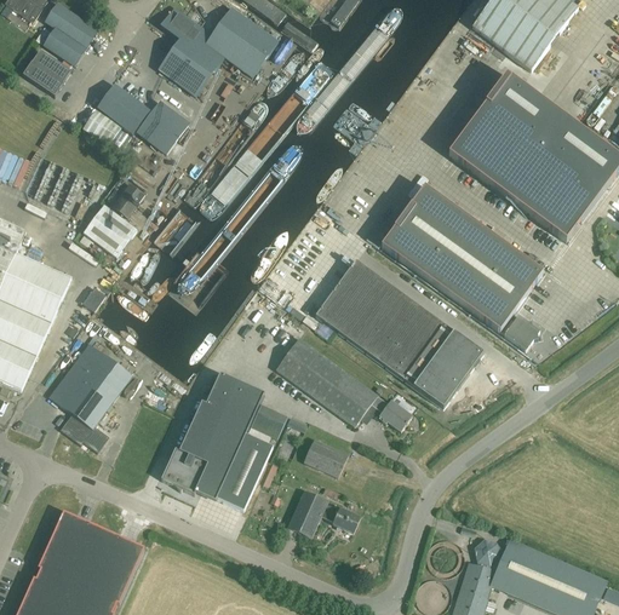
[(0,19),(5,23),(3,27),(13,35),(26,19),(0,0),(0,19)]
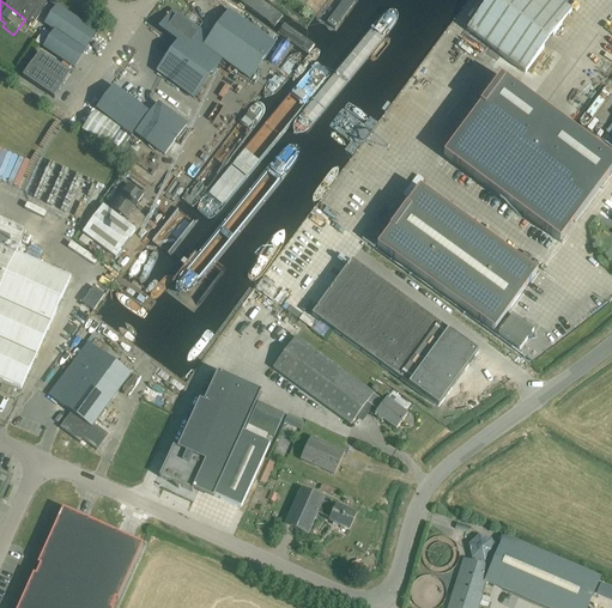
[(6,0),(4,1),(10,6),(23,16),(31,20),(46,0),(6,0)]
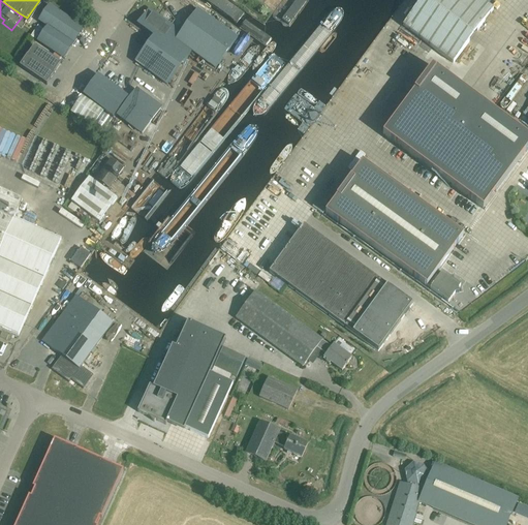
[(492,6),(484,0),(417,0),(401,22),(452,60),(492,6)]
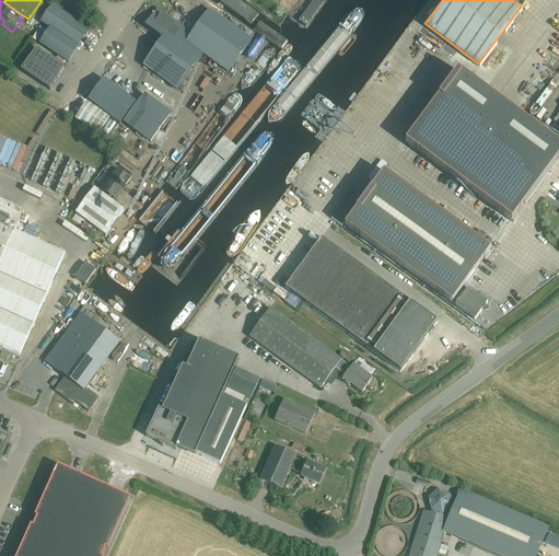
[(66,57),(86,26),(50,2),(39,18),(49,24),(38,39),(66,57)]
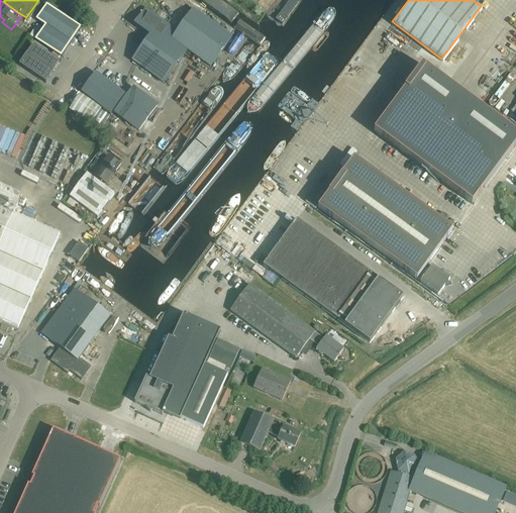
[(162,80),(186,47),(209,64),(231,34),(192,6),(170,35),(163,29),(168,22),(144,5),(133,21),(148,32),(130,57),(162,80)]
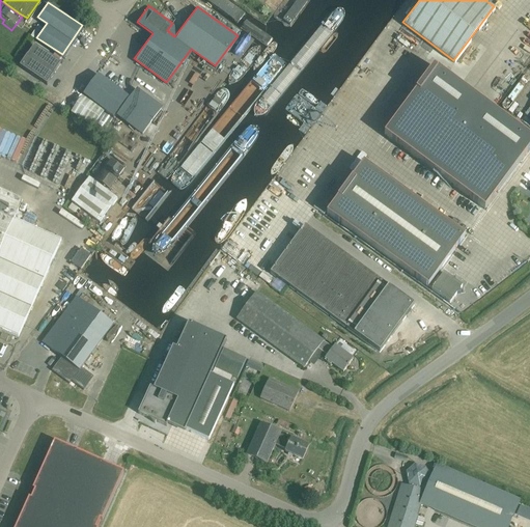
[(263,17),(266,14),(256,7),(253,10),(263,17)]
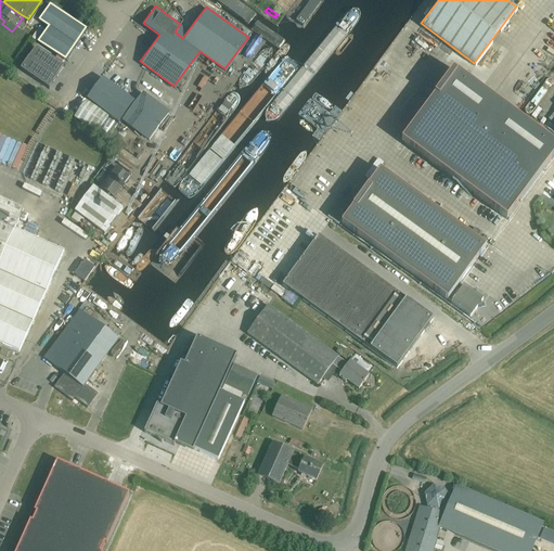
[(39,23),(31,35),(36,38),(43,26),(39,23)]
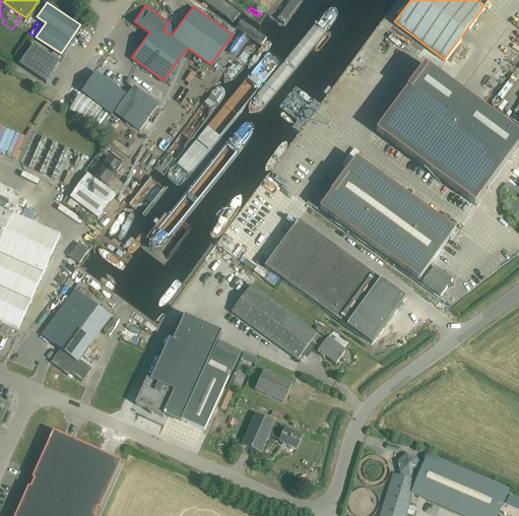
[(59,60),(31,42),(18,62),(45,80),(59,60)]
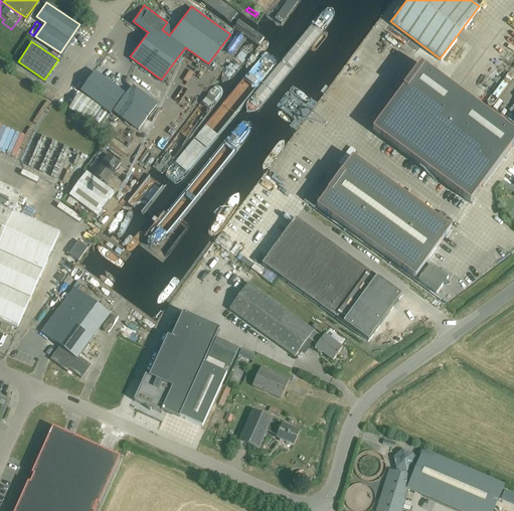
[(0,60),(9,68),(14,62),(4,53),(0,57),(0,60)]
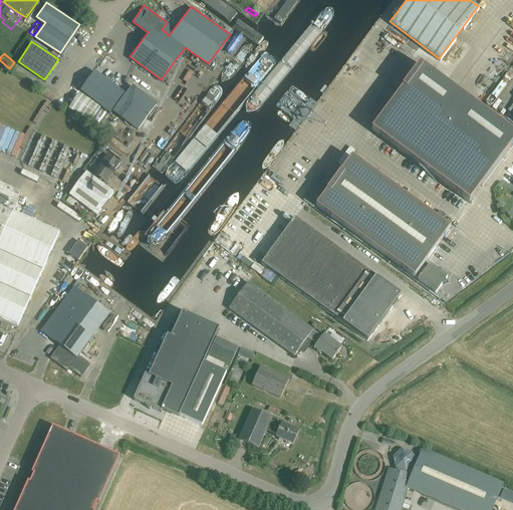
[(468,199),(512,138),(512,131),(420,62),(371,126),(468,199)]
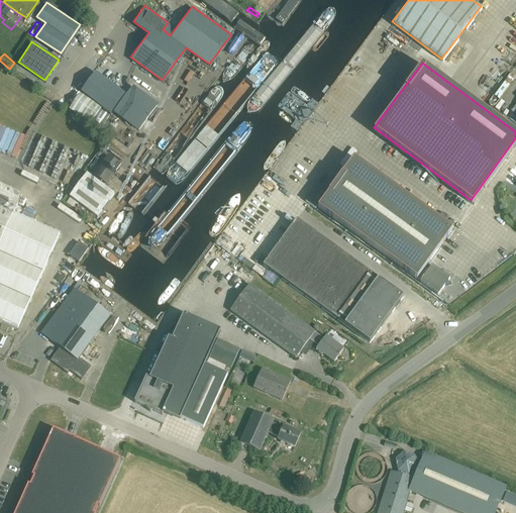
[(94,71),(80,90),(109,111),(124,92),(94,71)]
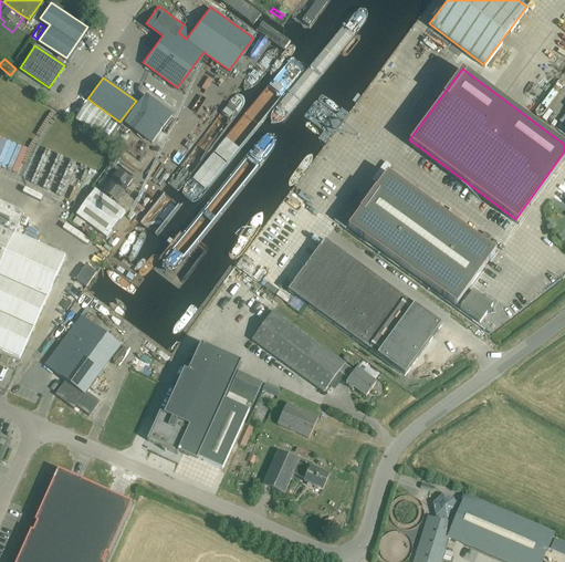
[(121,121),(131,127),(132,126),(139,132),(138,134),(147,141),(167,114),(140,94),(121,121)]
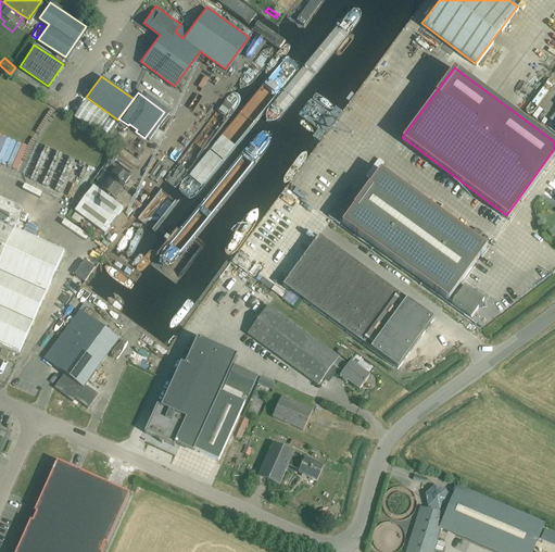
[(73,115),(96,130),(99,126),(109,133),(116,123),(105,115),(108,114),(85,98),(73,115)]
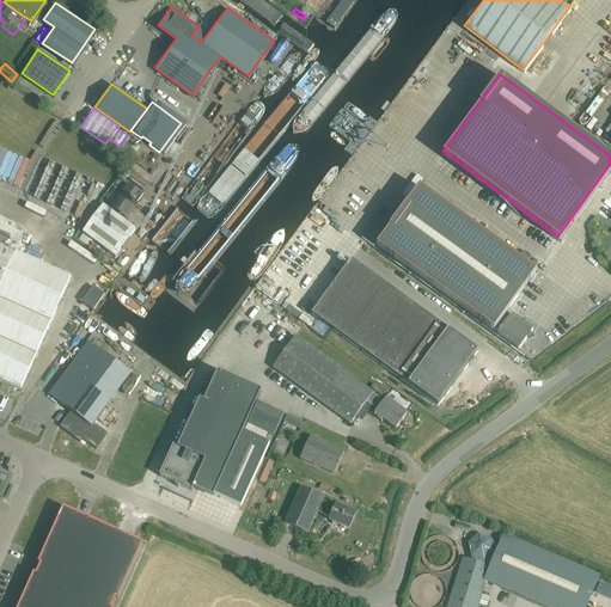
[(18,157),(0,148),(0,177),(16,184),(22,167),(16,165),(18,157)]
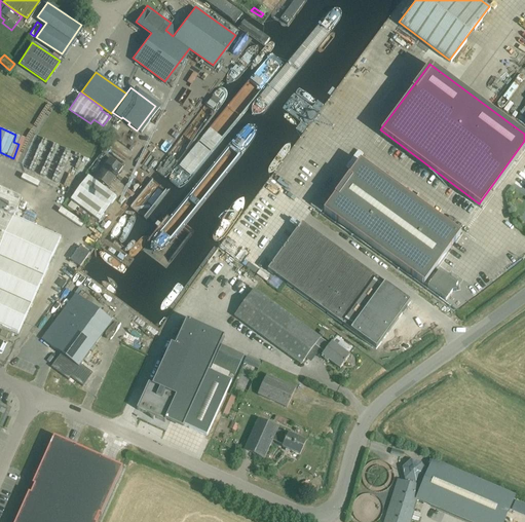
[(108,155),(94,175),(107,184),(121,164),(108,155)]
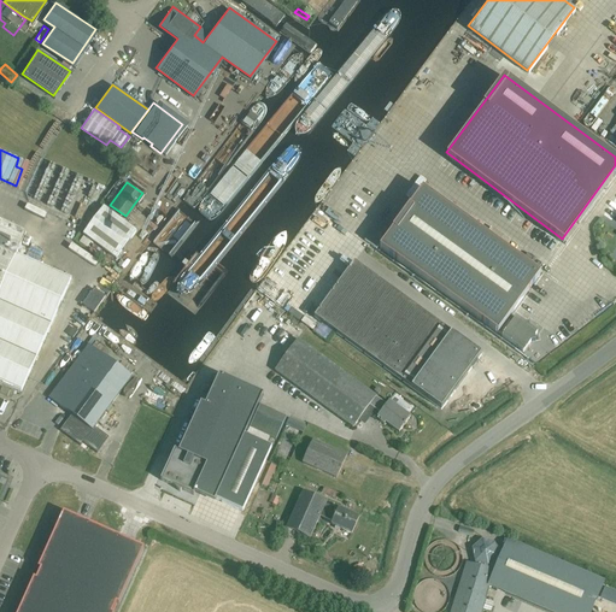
[(500,333),(522,348),(529,337),(534,336),(534,331),(535,329),(528,323),(527,319),(523,319),(515,313),(510,319),(506,316),(539,270),(421,186),(379,245),(496,329),(497,329),(502,331),(500,333)]
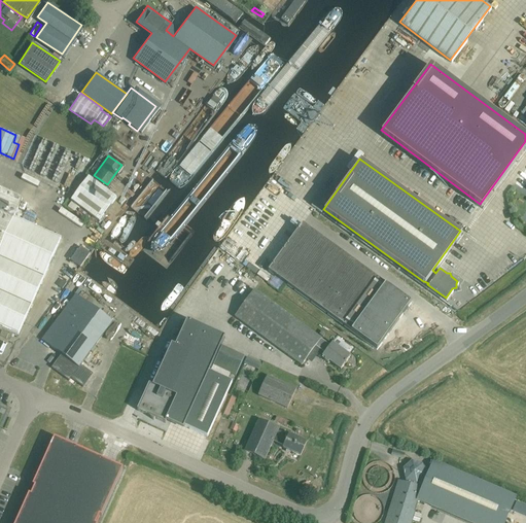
[(85,178),(72,197),(96,215),(109,197),(85,178)]
